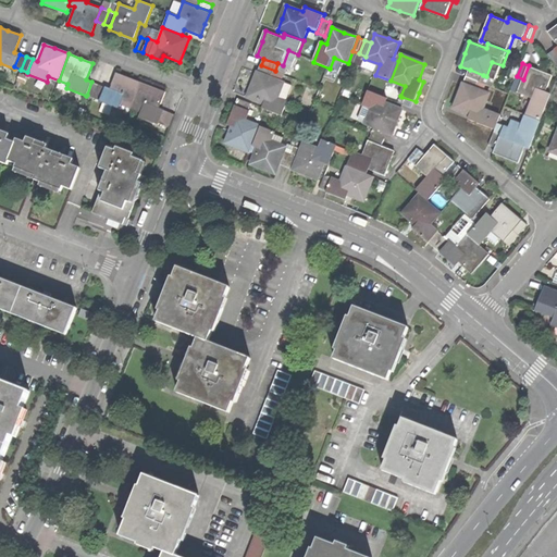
[(272,77),(275,71),(261,65),(259,72),(272,77)]
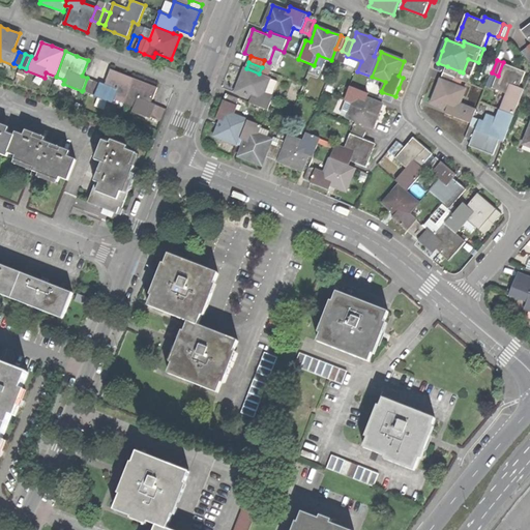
[(513,66),(503,62),(498,76),(494,88),(508,93),(502,110),(516,115),(525,89),(521,87),(527,71),(513,66)]
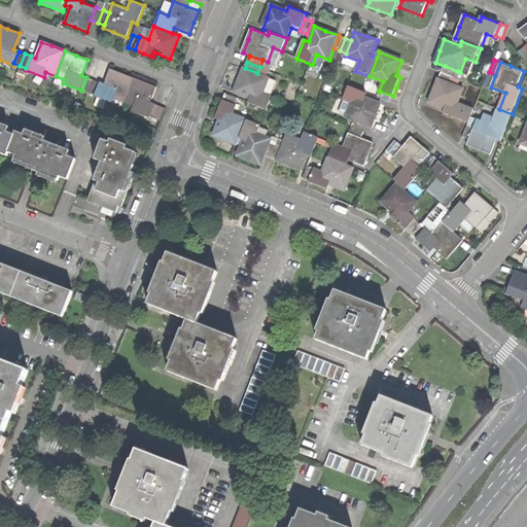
[(455,77),(457,71),(445,66),(442,72),(455,77)]
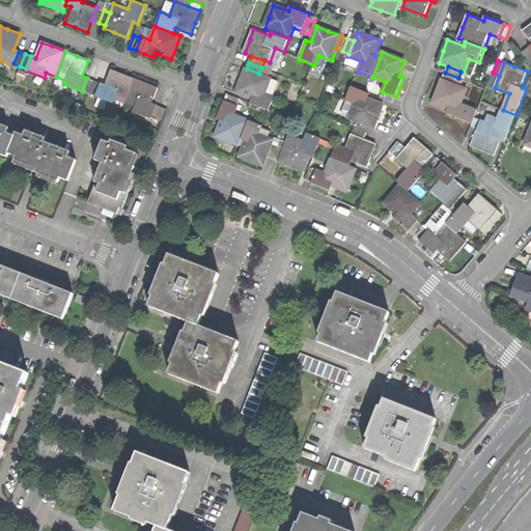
[(105,84),(101,83),(95,95),(95,98),(113,104),(115,100),(124,104),(135,78),(122,73),(111,68),(105,84)]
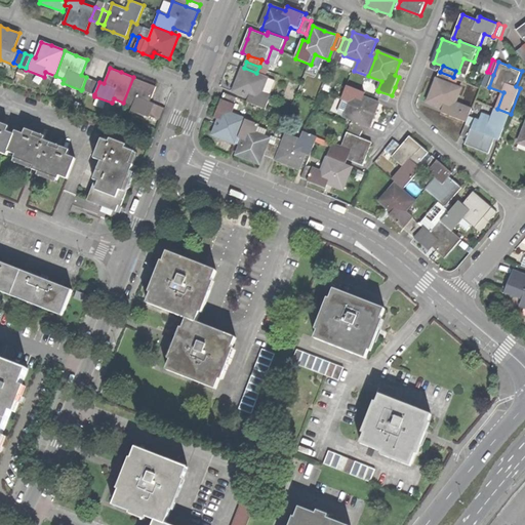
[(269,77),(256,73),(244,68),(240,79),(235,92),(250,98),(248,103),(267,110),(274,90),(265,86),(269,77)]
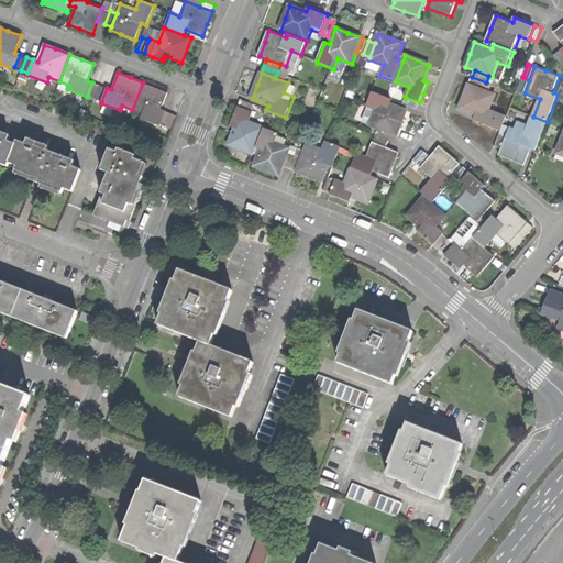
[(483,90),(486,83),(472,77),(470,85),(483,90)]
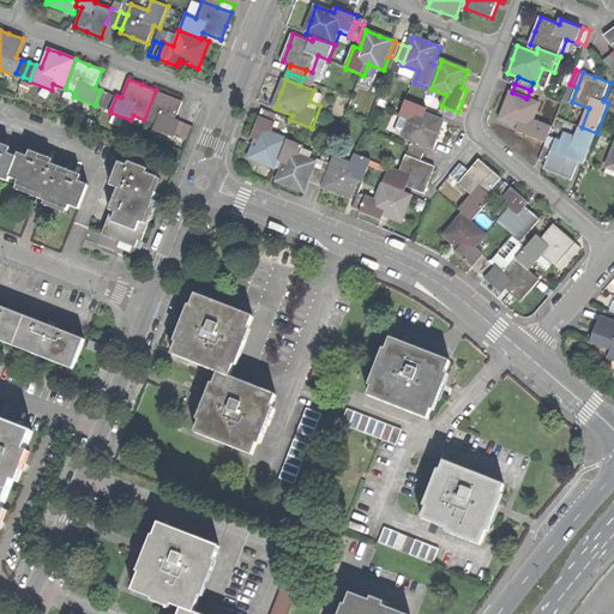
[(109,94),(101,90),(96,104),(103,108),(109,94)]
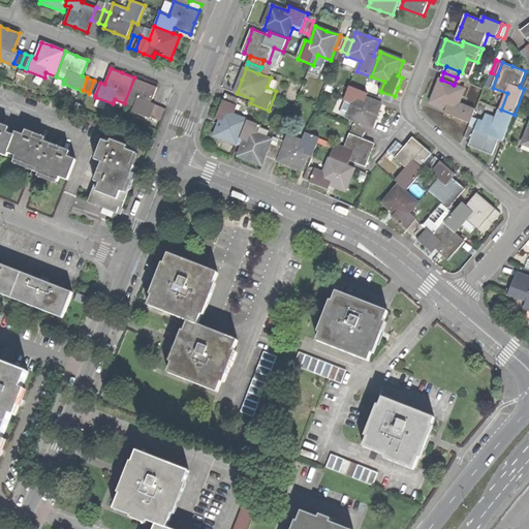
[(146,82),(134,78),(124,103),(132,106),(131,111),(150,118),(151,117),(155,104),(152,102),(158,87),(146,82)]
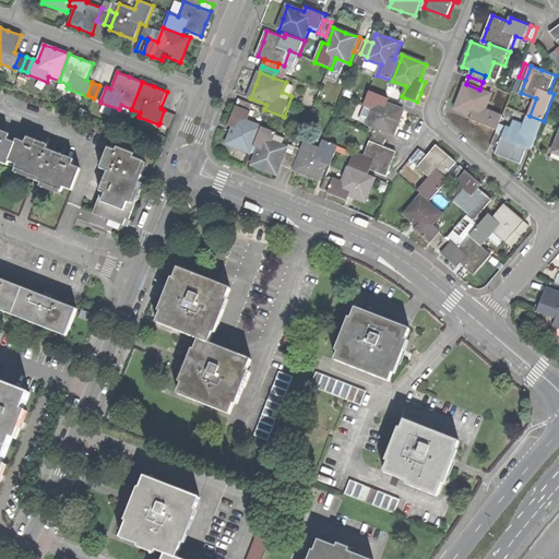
[(492,94),(479,90),(466,84),(461,97),(456,108),(474,115),(472,120),(498,130),(503,116),(487,109),(492,94)]
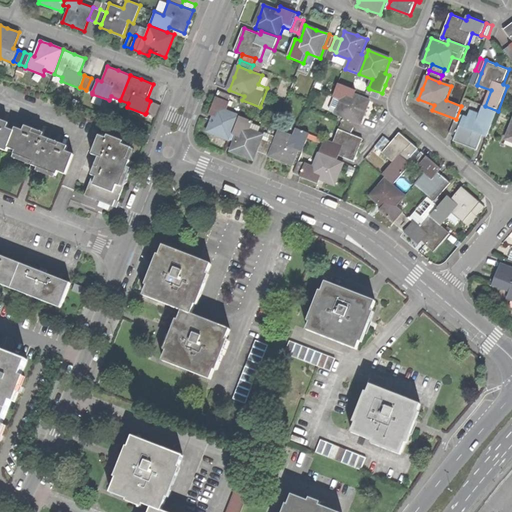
[(97,80),(91,78),(86,90),(92,92),(97,80)]
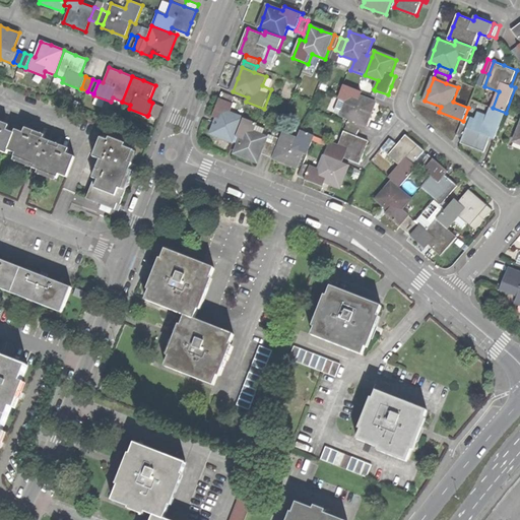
[(342,117),(349,119),(363,124),(368,126),(372,115),(376,103),(361,96),(363,92),(343,85),(338,99),(347,102),(342,117)]
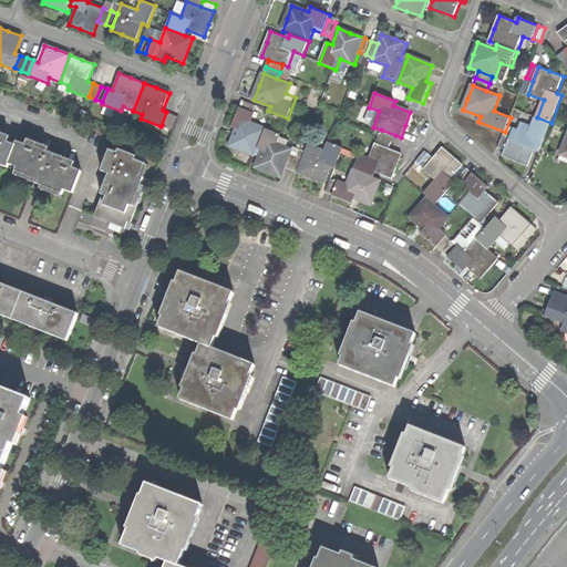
[(421,110),(423,103),(409,99),(406,104),(421,110)]
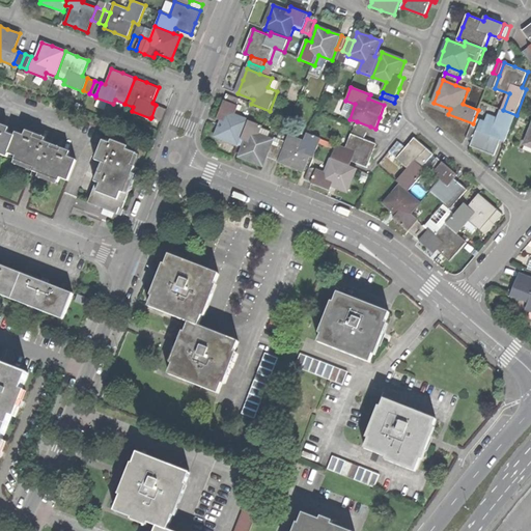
[(228,94),(225,102),(239,106),(241,100),(228,94)]
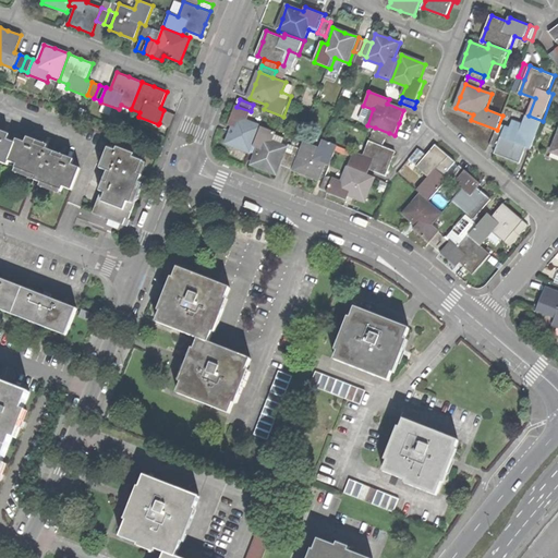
[(253,154),(255,147),(263,128),(249,122),(252,112),(251,111),(237,107),(232,118),(230,125),(235,128),(229,145),(253,154)]
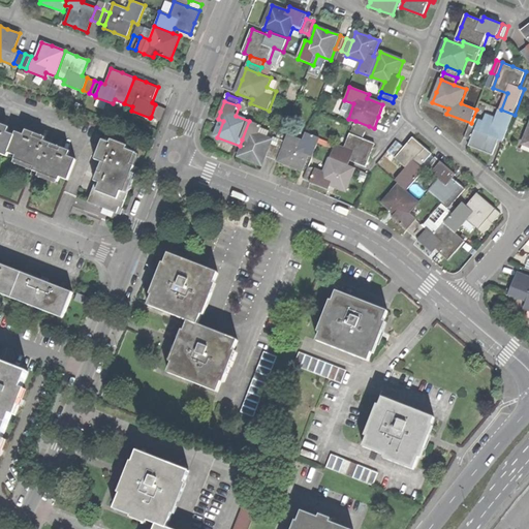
[(162,106),(155,104),(151,117),(157,119),(162,106)]
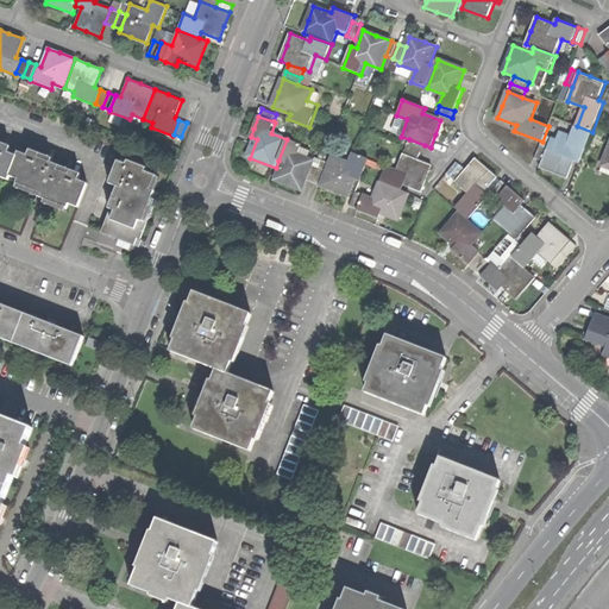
[(193,125),(187,123),(181,137),(187,139),(193,125)]
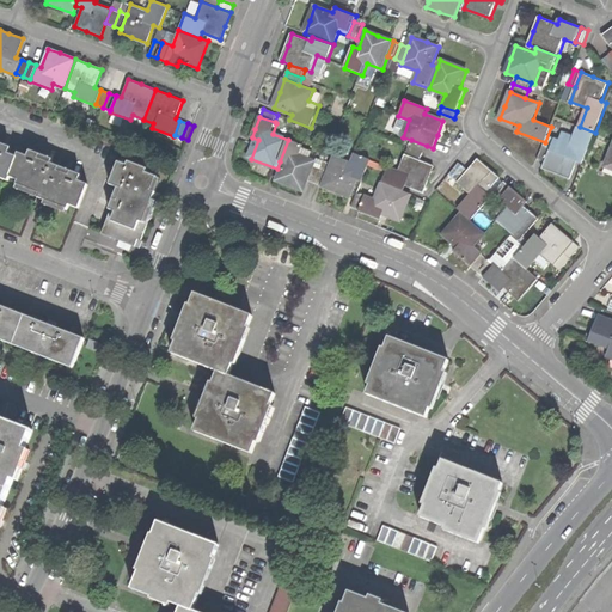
[(583,163),(595,133),(580,127),(573,146),(556,139),(552,148),(548,161),(545,169),(556,172),(571,178),(579,160),(583,163)]
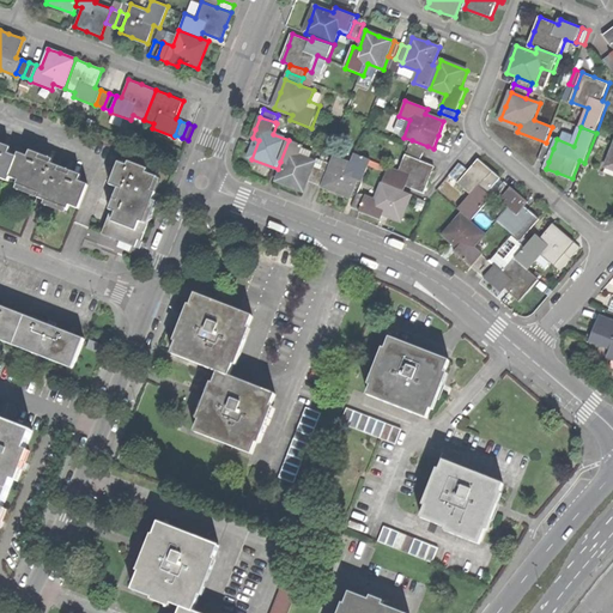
[(305,192),(309,182),(315,168),(316,163),(299,157),(304,146),(289,140),(280,162),(285,164),(279,182),(291,187),(305,192)]
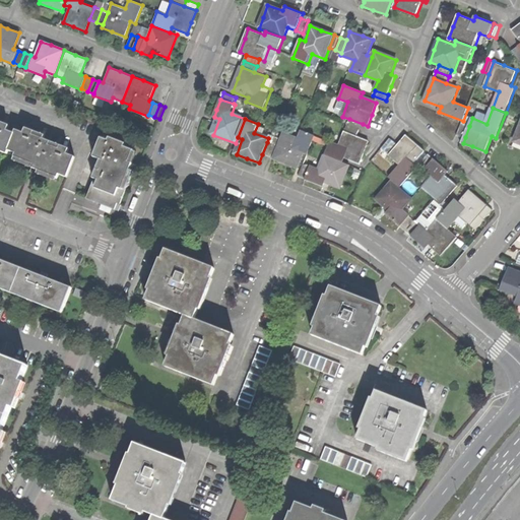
[(349,119),(347,125),(360,130),(363,124),(349,119)]
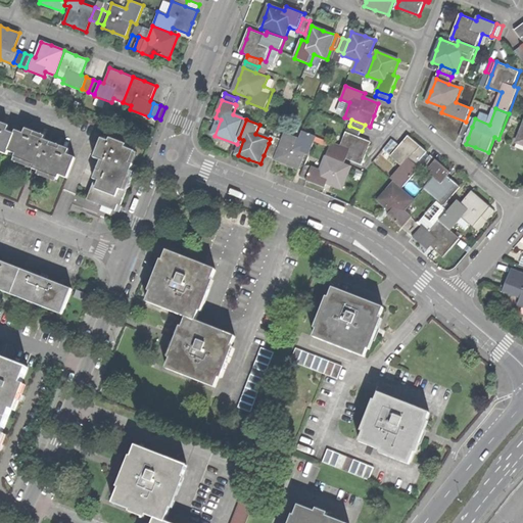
[(461,136),(468,138),(472,127),(465,124),(461,136)]
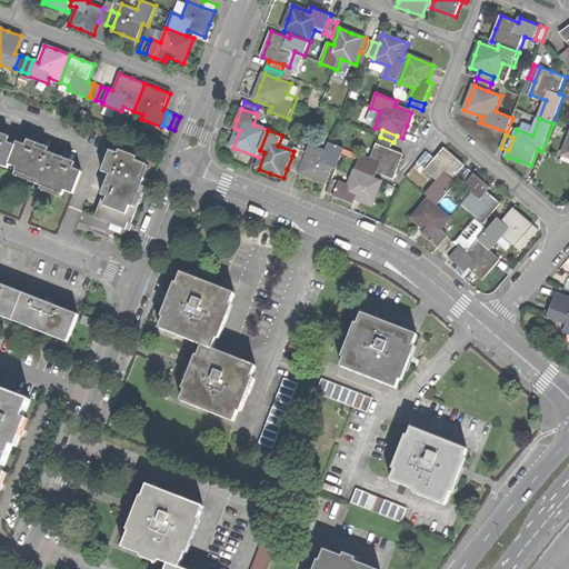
[(0,163),(9,167),(10,163),(17,146),(8,142),(8,140),(0,136),(0,163)]
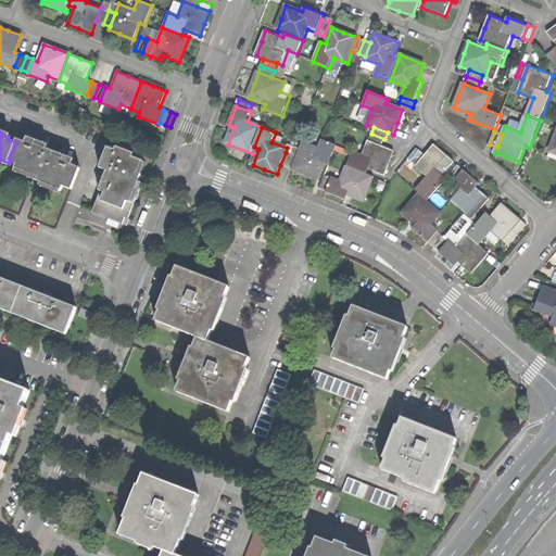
[(371,134),(369,141),(382,146),(384,139),(371,134)]
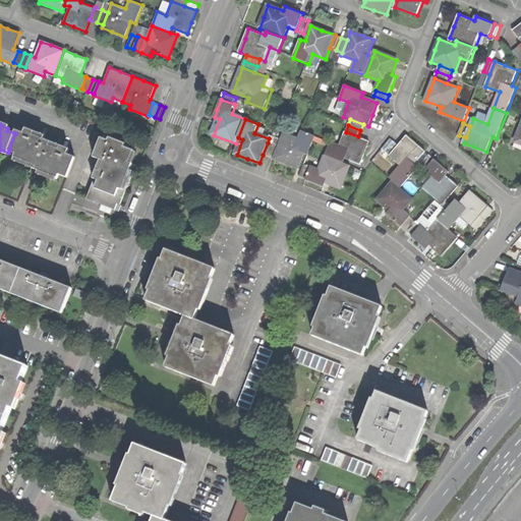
[(59,174),(67,177),(75,157),(67,154),(68,152),(49,145),(51,140),(23,130),(23,131),(16,129),(15,133),(9,150),(16,153),(14,157),(34,164),(32,168),(44,172),(58,178),(59,174)]
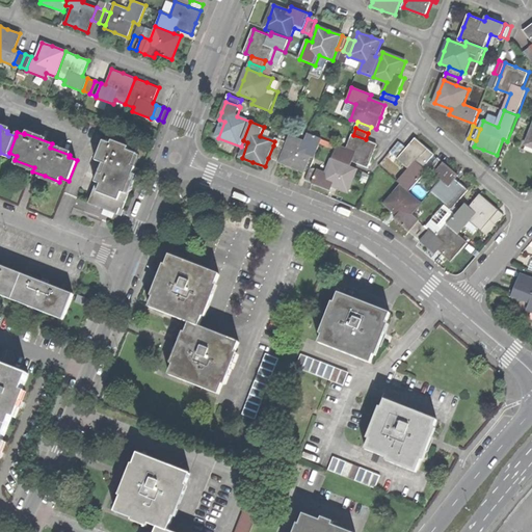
[(294,167),(306,171),(311,156),(316,158),(323,138),(309,133),(304,143),(291,138),(286,150),(282,163),(294,167)]
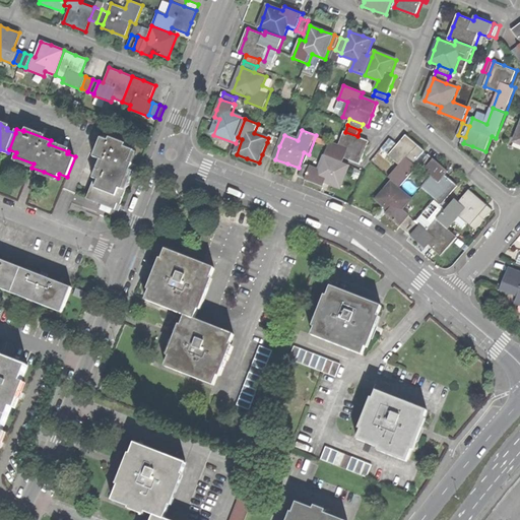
[(330,141),(325,155),(343,163),(345,158),(361,165),(365,154),(370,141),(358,136),(345,132),(340,145),(330,141)]
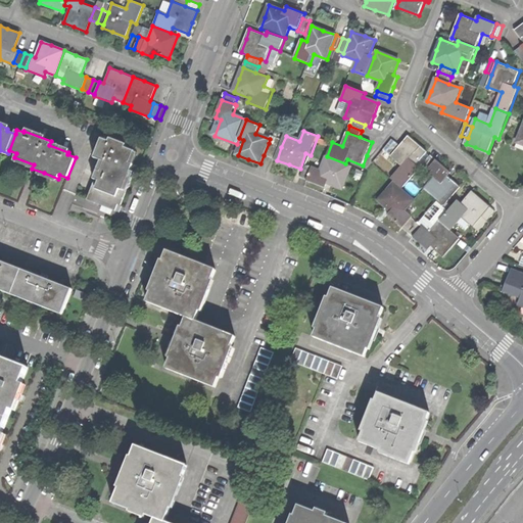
[(392,180),(395,182),(402,188),(420,168),(416,164),(427,151),(418,144),(409,136),(400,146),(391,156),(403,167),(392,180)]
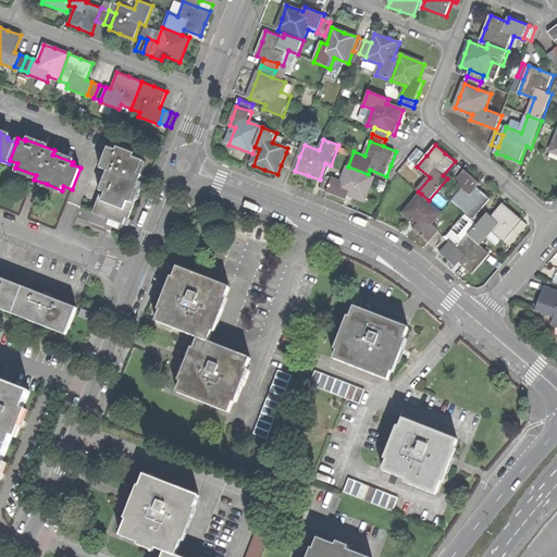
[(94,212),(123,224),(126,218),(131,219),(137,202),(145,183),(140,182),(143,174),(138,173),(144,161),(133,157),(134,153),(118,147),(116,150),(108,147),(100,168),(108,171),(101,190),(102,190),(94,212)]
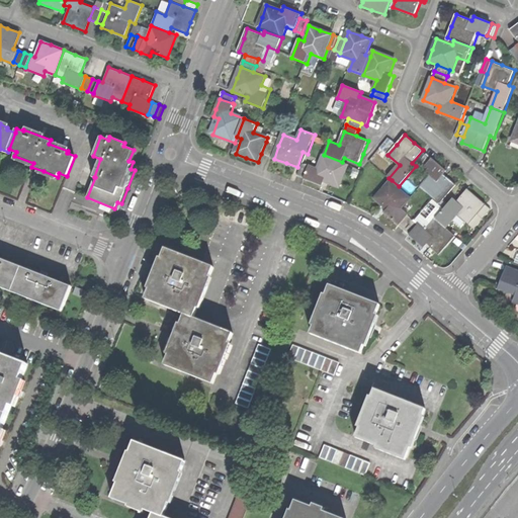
[(383,150),(387,155),(397,145),(392,140),(383,150)]
